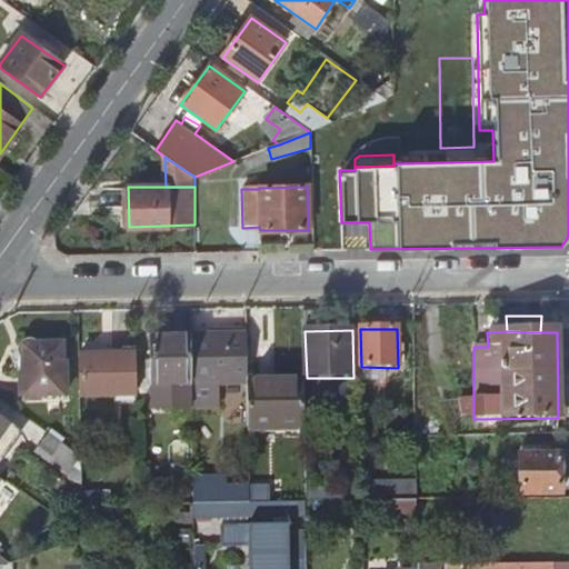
[(246,381),(245,337),(191,338),(191,382),(219,381),(246,381)]
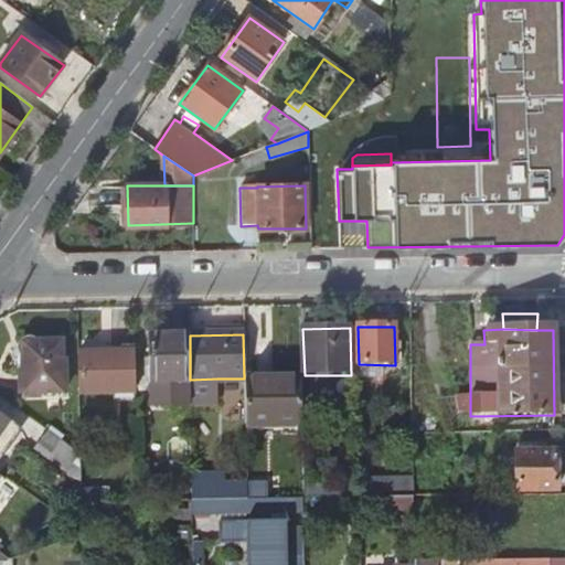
[(190,396),(190,392),(190,381),(190,380),(190,336),(150,336),(151,400),(190,398),(190,396)]
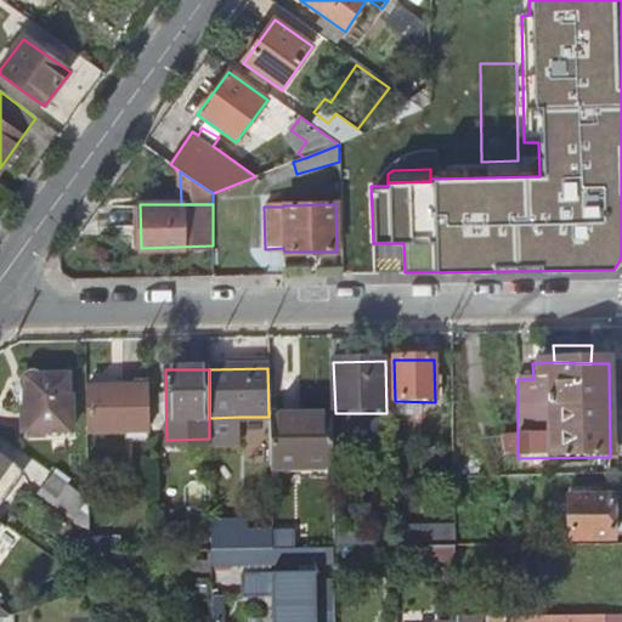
[(21,412),(21,436),(23,436),(23,440),(43,439),(43,436),(73,436),(72,399),(68,399),(67,378),(41,378),(40,377),(37,374),(32,374),(28,375),(24,378),(21,382),(21,388),(21,393),(23,394),(24,411),(21,412)]
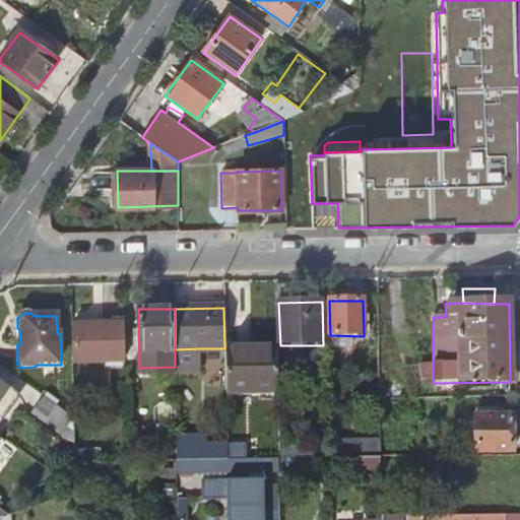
[(72,326),(73,364),(124,364),(123,325),(72,326)]
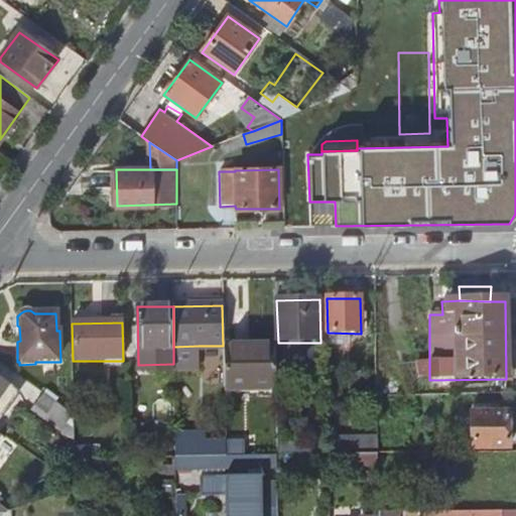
[(223,346),(224,370),(224,390),(274,389),(274,345),(223,346)]
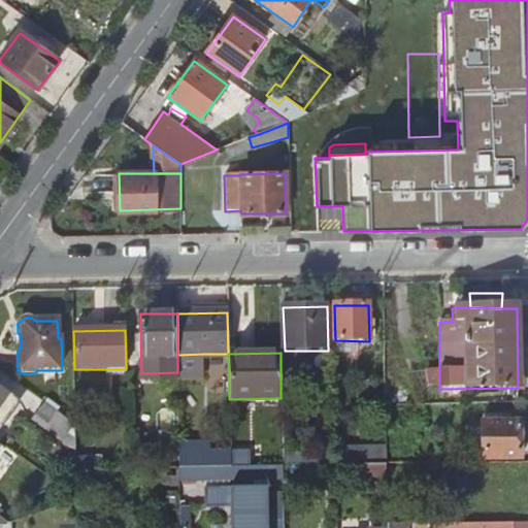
[(203,354),(177,355),(177,356),(177,366),(177,370),(203,369),(203,354)]
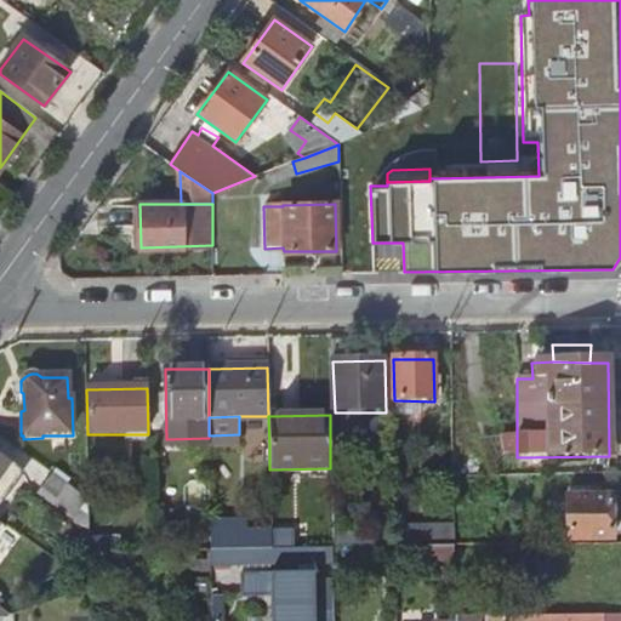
[(0,486),(13,468),(0,459),(0,486)]
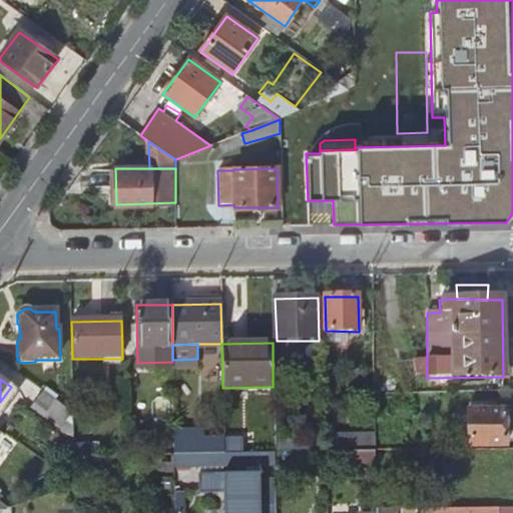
[(469,413),(470,449),(506,448),(505,413),(469,413)]
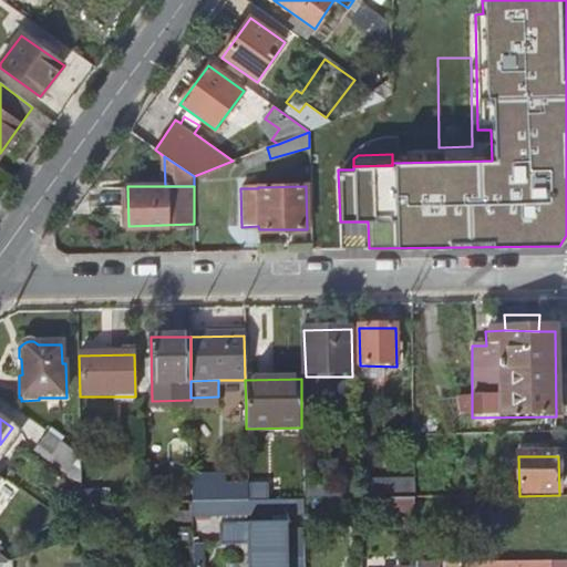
[(145,475),(157,474),(157,463),(145,463),(145,475)]
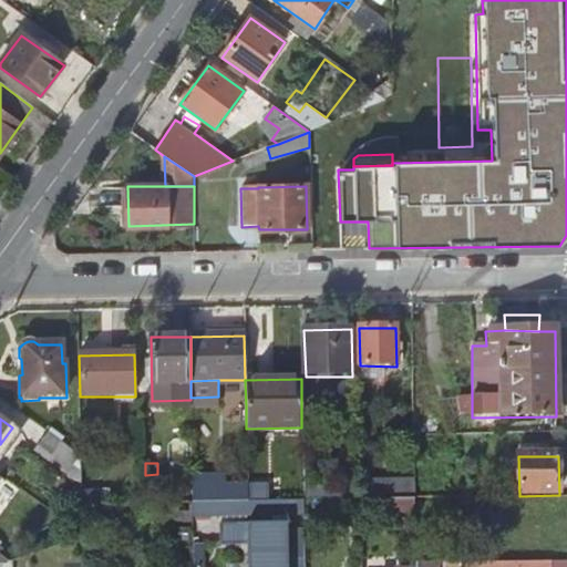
[(388,501),(415,501),(415,484),(358,485),(358,501),(388,501)]
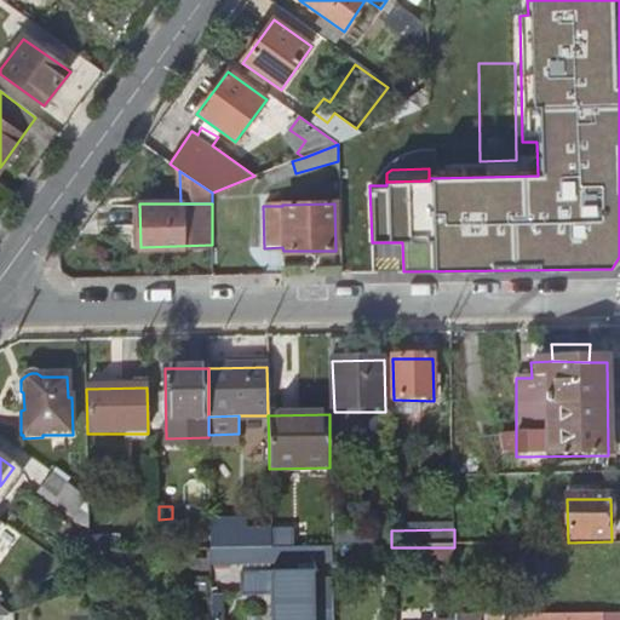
[(246,551),(271,550),(270,532),(246,533),(246,551)]
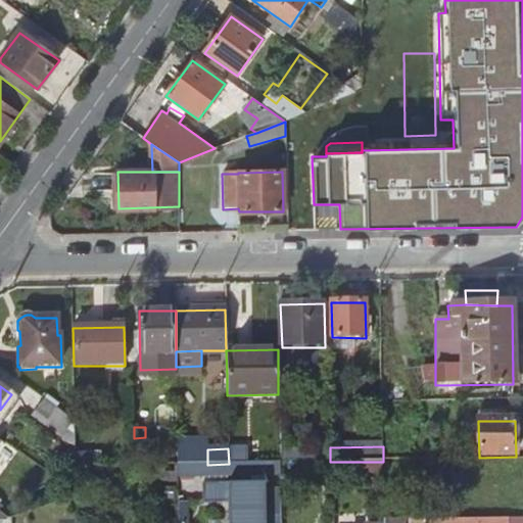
[(76,456),(76,467),(92,467),(92,456),(76,456)]
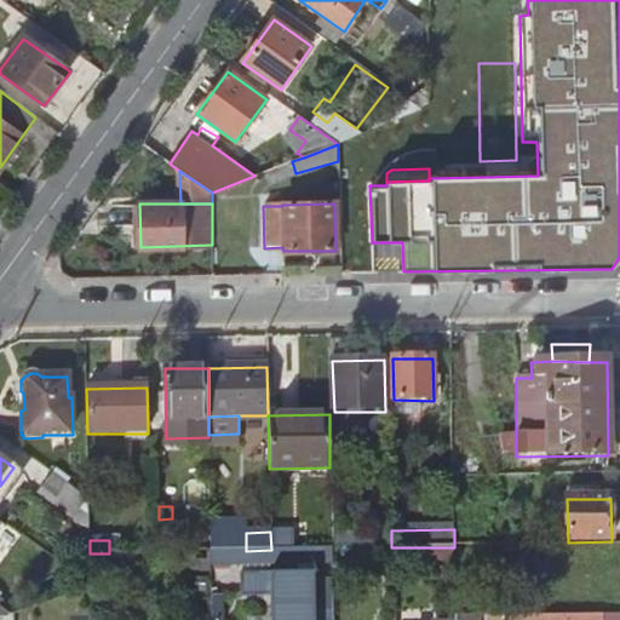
[(425,566),(454,567),(454,549),(454,547),(424,547),(425,566)]
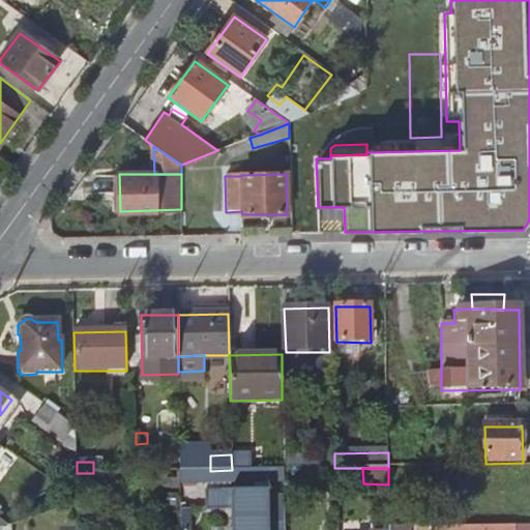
[(210,471),(209,471),(202,471),(180,471),(180,483),(240,482),(284,481),(283,469),(232,470),(210,471)]
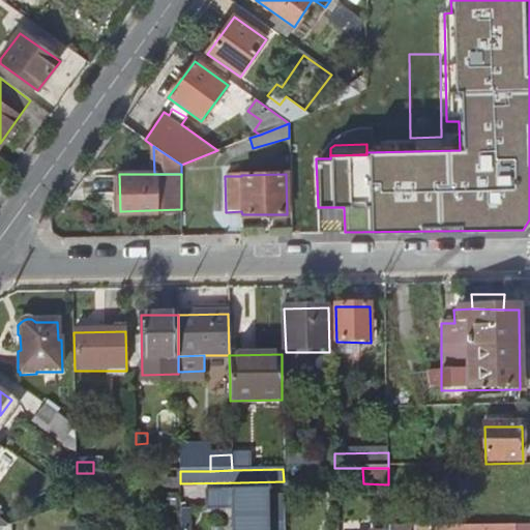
[(180,483),(180,471),(158,471),(157,489),(180,489),(180,483)]
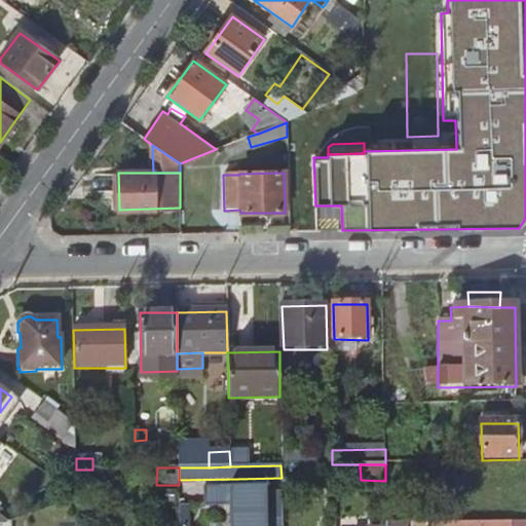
[(238,509),(230,510),(230,525),(267,525),(266,484),(238,485),(238,509)]
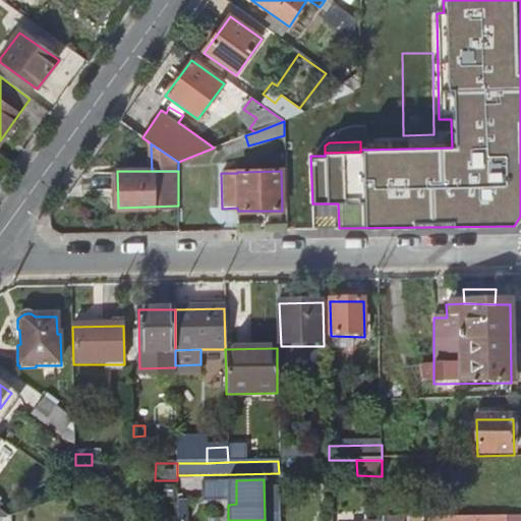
[(228,499),(228,505),(236,504),(236,480),(229,480),(229,487),(225,487),(225,480),(203,481),(204,499),(228,499)]
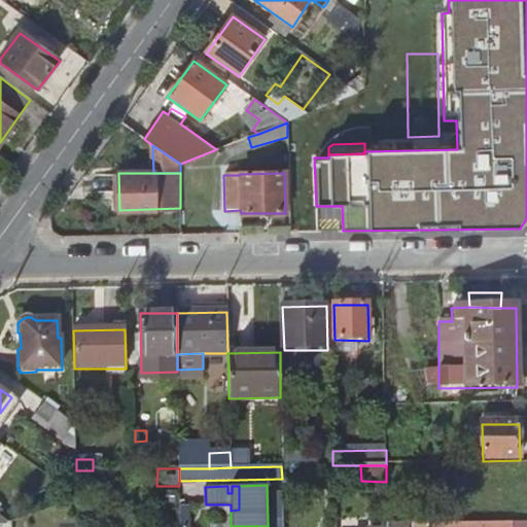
[(0,526),(10,523),(0,515),(0,526)]
